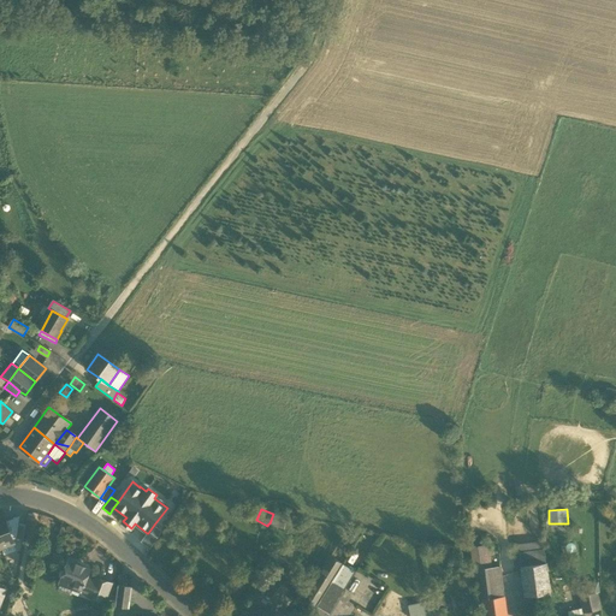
[(273,514),(270,523),(285,528),(289,514),(279,511),(278,515),(273,514)]
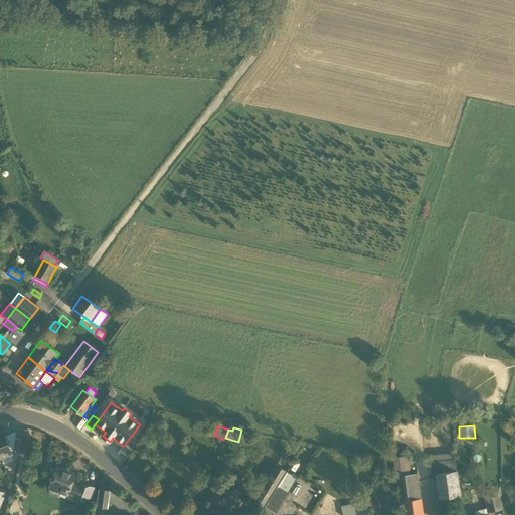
[(13,450),(15,438),(16,432),(5,436),(11,451),(13,450)]
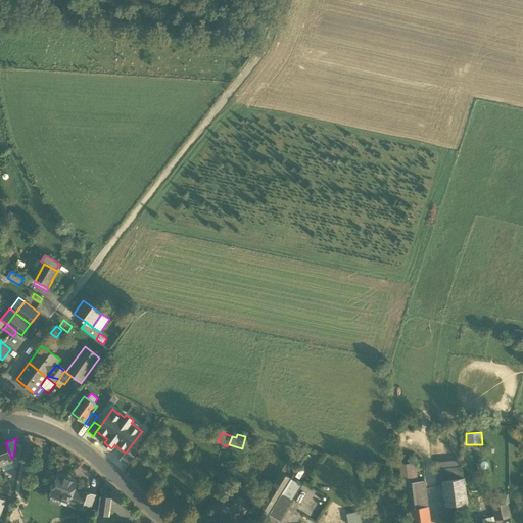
[(4,439),(0,440),(0,463),(1,466),(11,462),(12,461),(11,458),(5,442),(4,439)]
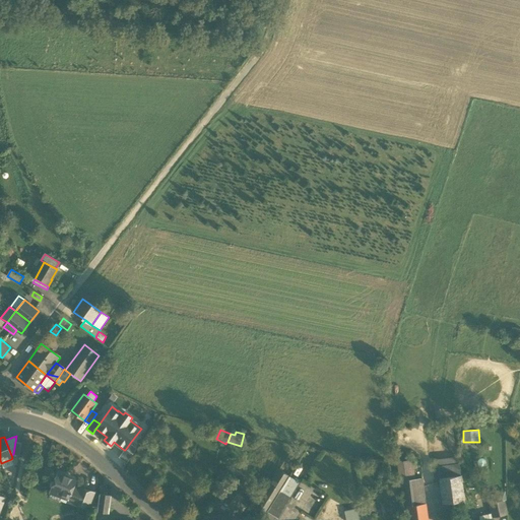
[(119,457),(127,463),(136,448),(130,443),(125,450),(124,450),(119,457)]
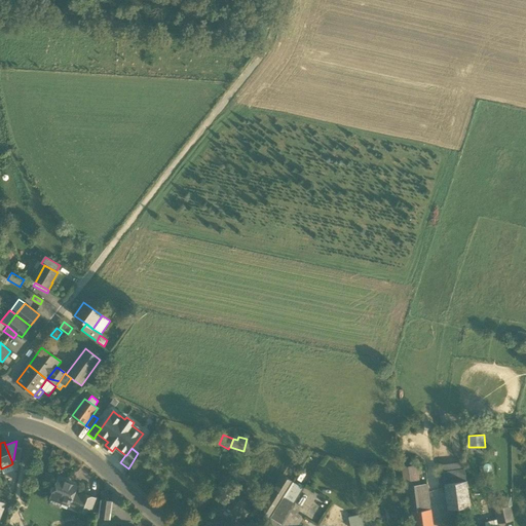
[(439,484),(445,483),(444,470),(443,464),(443,462),(436,463),(439,484)]
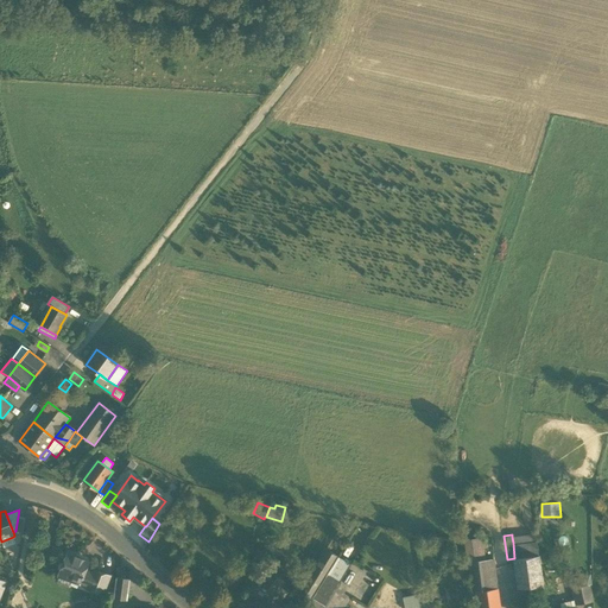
[(13,537),(1,542),(4,548),(16,544),(13,537)]
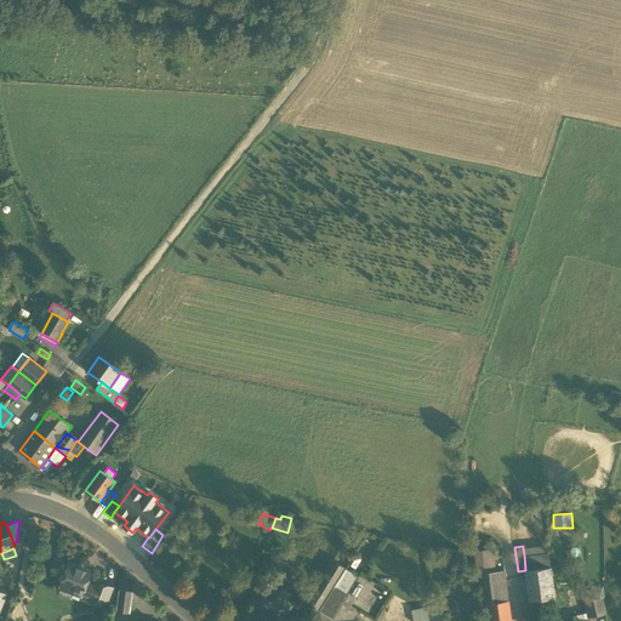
[(485,568),(478,569),(479,574),(496,571),(494,548),(476,551),(477,558),(484,558),(485,568)]
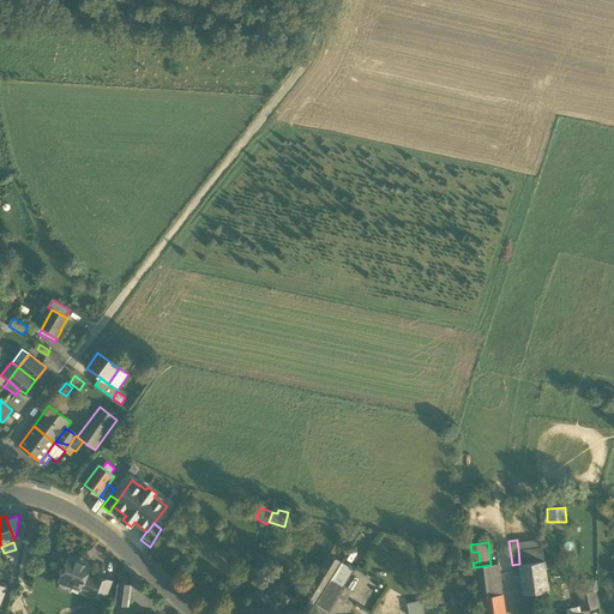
[(518,548),(519,564),(545,561),(542,545),(518,548)]
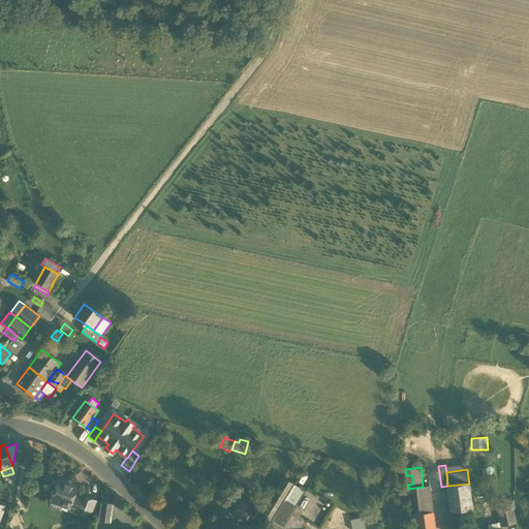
[(284,477),(279,486),(289,492),(294,485),(284,477)]
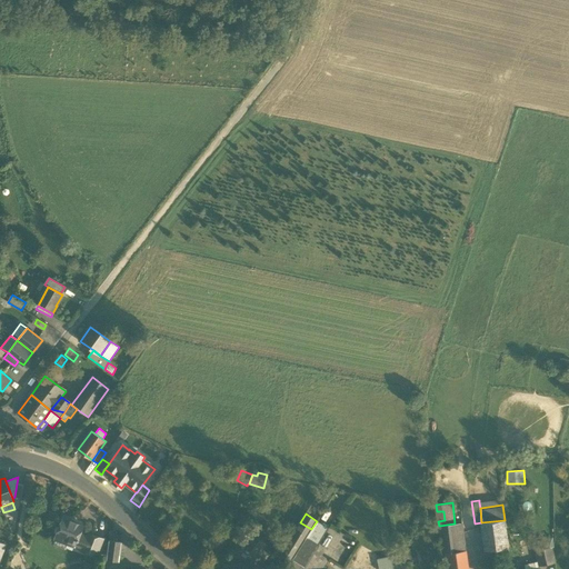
[(73,548),(82,551),(88,537),(80,535),(83,526),(71,521),(72,519),(63,516),(56,538),(67,541),(75,545),(73,548)]
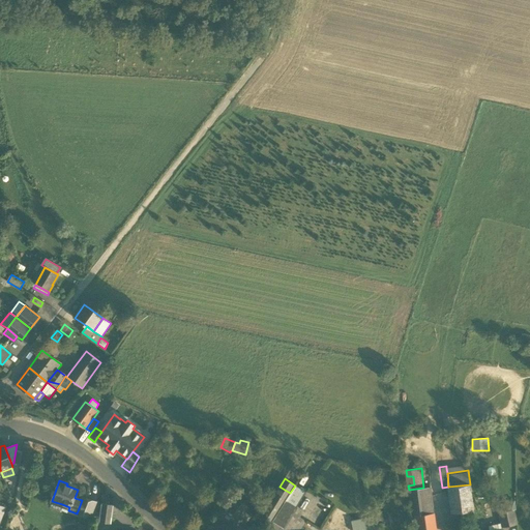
[(473,510),(470,484),(448,487),(451,512),(473,510)]
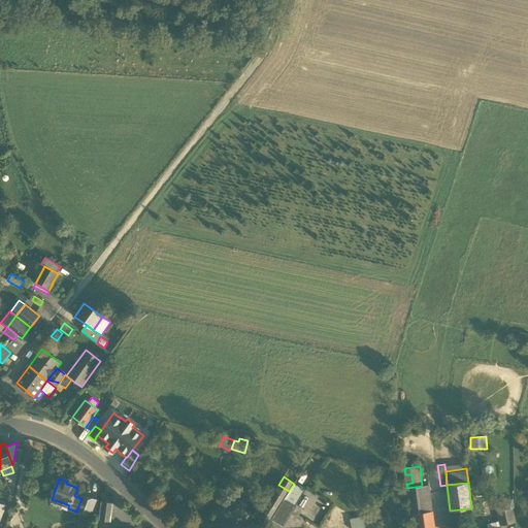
[(295,484),(286,499),(296,505),(305,490),(295,484)]
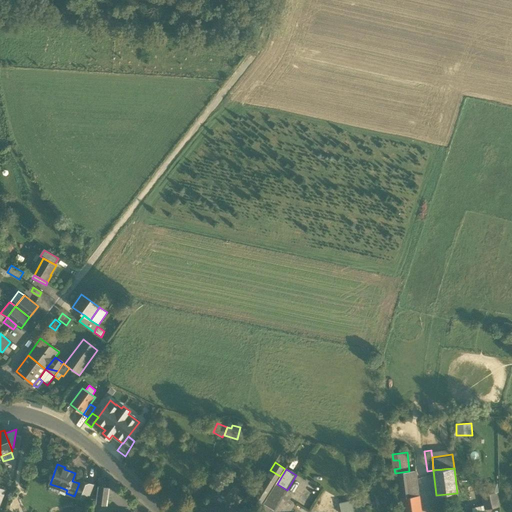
[(276,483),(280,476),(270,470),(265,477),(268,479),(268,478),(276,483)]
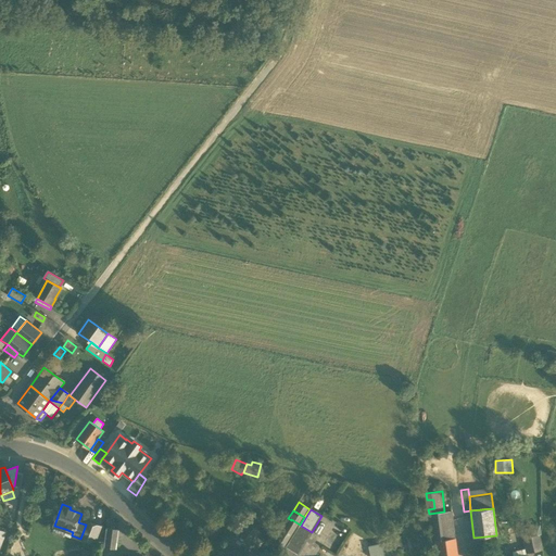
[(428,515),(428,517),(441,516),(442,521),(446,520),(450,539),(454,538),(456,538),(452,510),(444,512),(429,514),(428,515)]
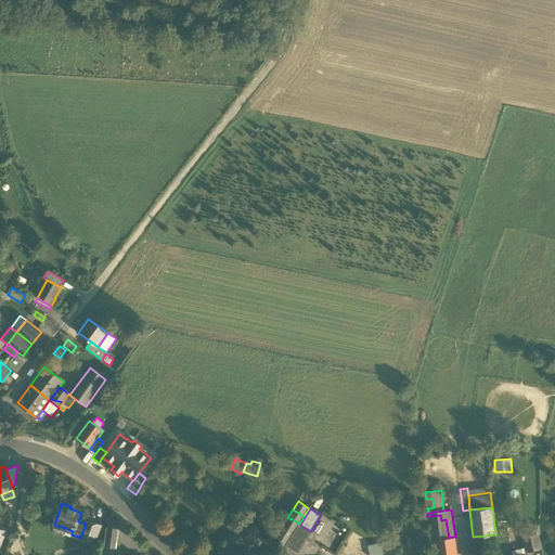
[(223,524),(231,529),(236,523),(239,519),(231,514),(223,524)]
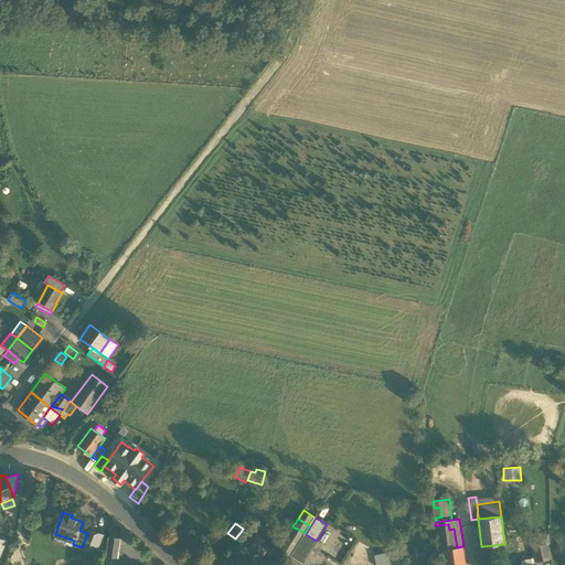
[(454,529),(449,530),(448,524),(435,525),(439,550),(440,550),(444,550),(457,547),(454,529)]
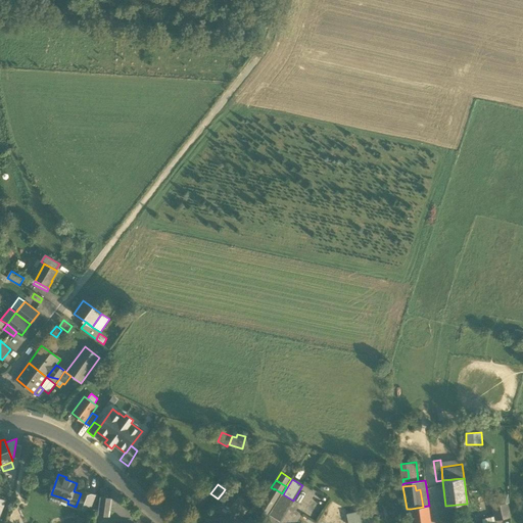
[(271,487),(263,501),(266,502),(274,489),(271,487)]
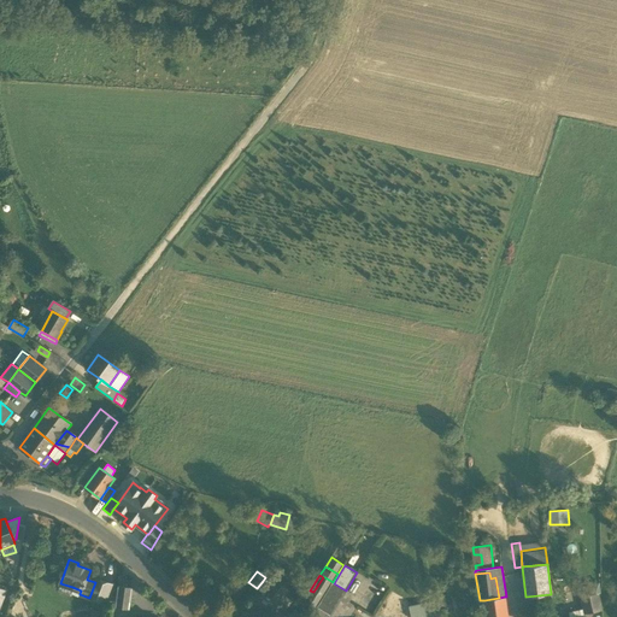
[(269,580),(265,582),(282,595),(286,591),(278,586),(281,583),(271,576),(269,580)]
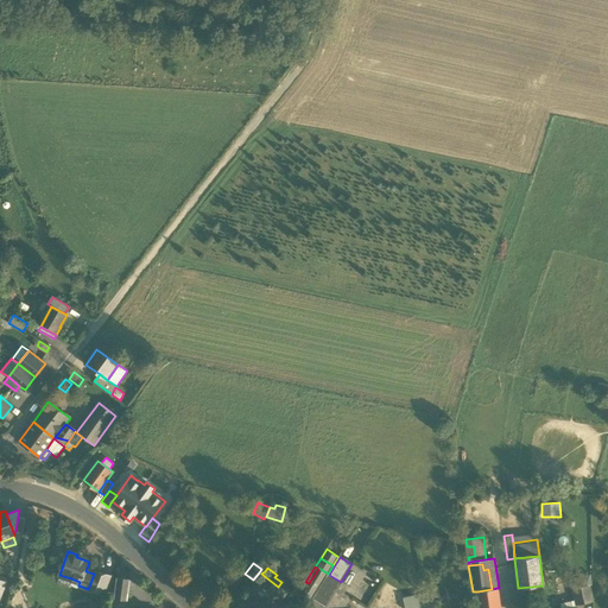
[(316,591),(328,574),(318,568),(318,569),(309,583),(305,582),(301,590),(312,599),(312,597),(316,591)]
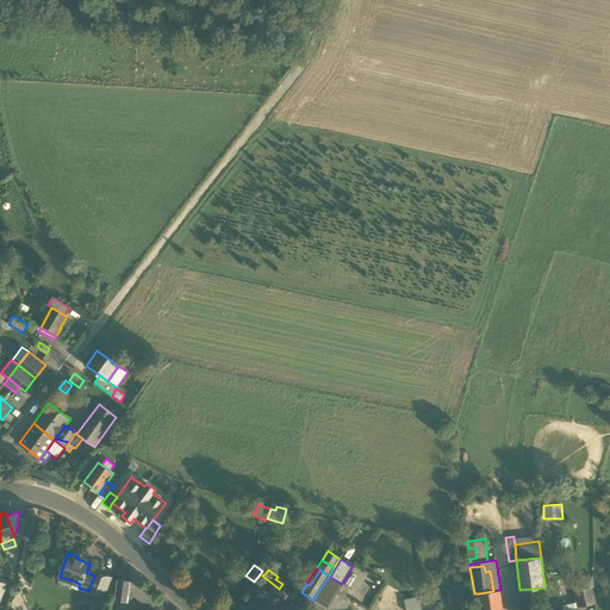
[(88,591),(103,597),(110,578),(95,573),(94,576),(88,591)]
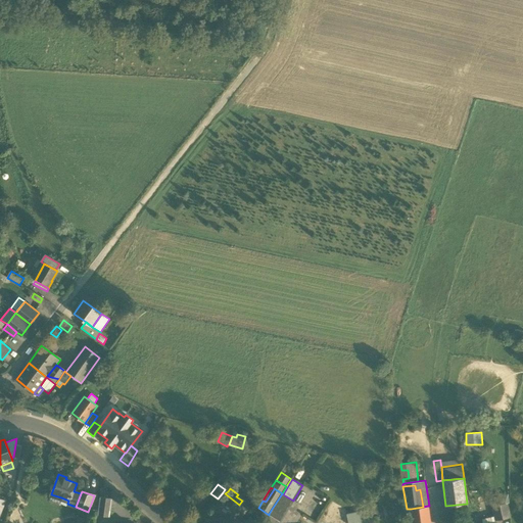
[(236,522),(246,510),(239,505),(225,493),(223,492),(218,498),(212,506),(227,517),(224,521),(227,522),(236,522)]
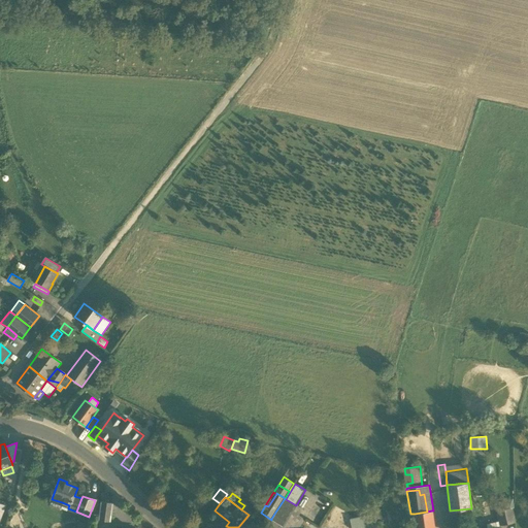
[(286,521),(296,505),(286,499),(285,498),(275,514),(286,521)]
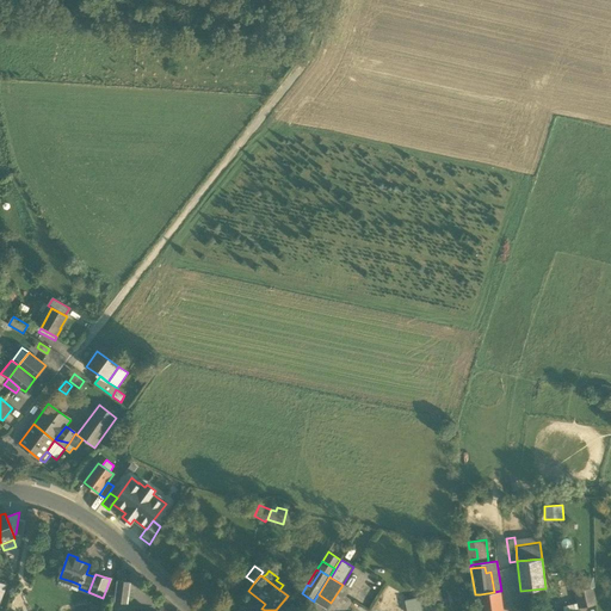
[(573,580),(575,591),(592,587),(596,587),(593,576),(573,580)]
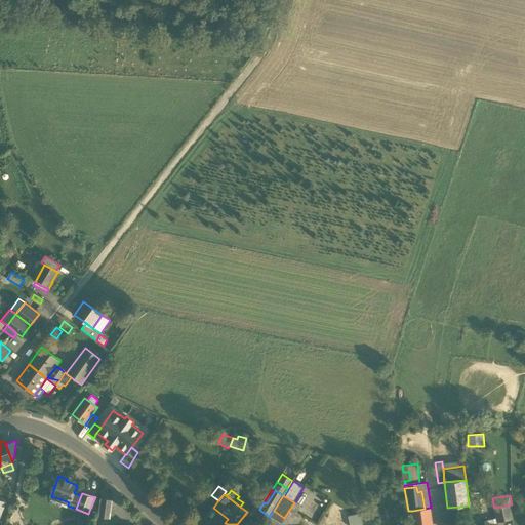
[(58,508),(62,499),(51,496),(48,503),(58,508)]
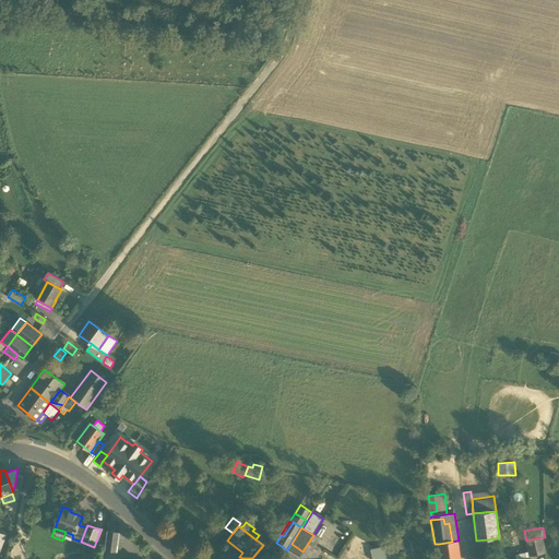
[(105,550),(117,552),(120,533),(107,532),(105,550)]
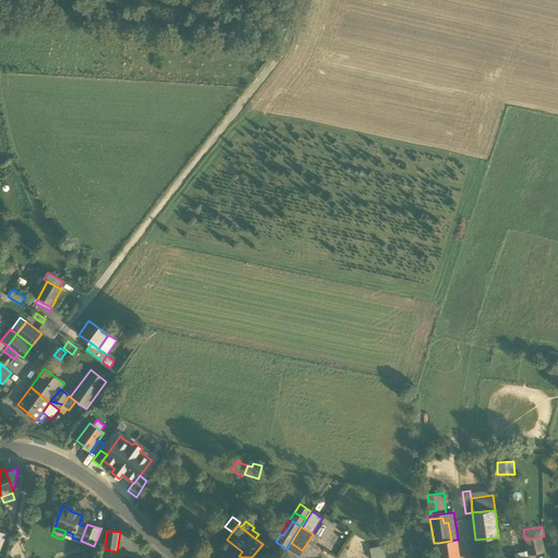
[(528,550),(529,555),(544,552),(541,536),(525,540),(528,550)]
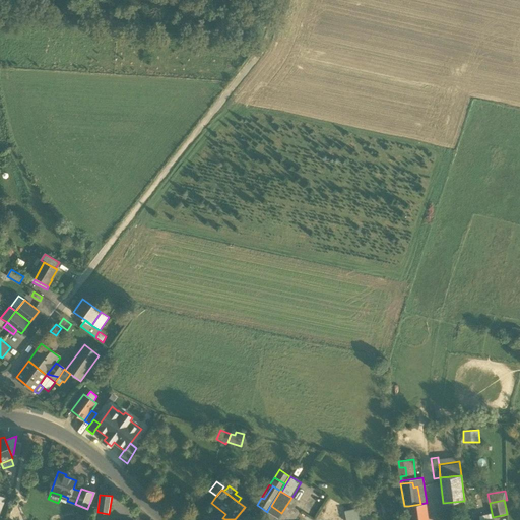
[(420,504),(408,506),(410,516),(410,519),(427,519),(425,503),(420,504)]
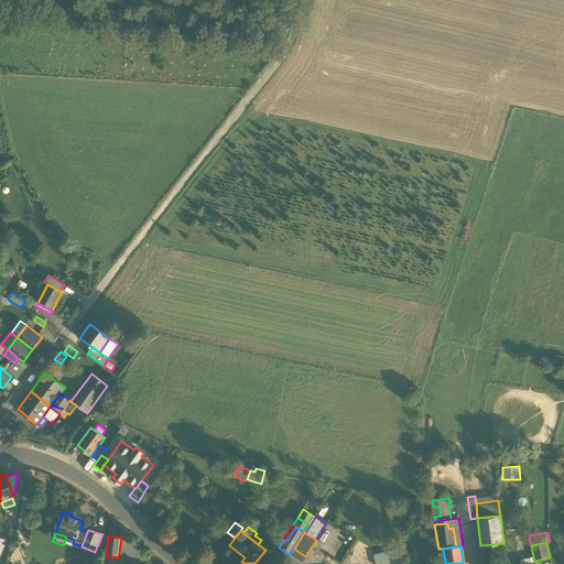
[(290,554),(302,562),(305,556),(294,549),(293,549),(290,554)]
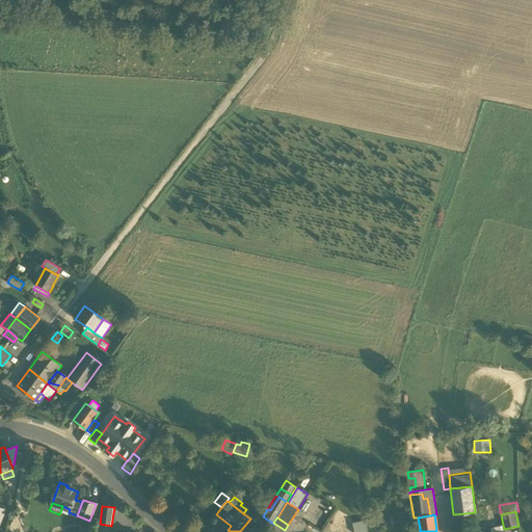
[(375,520),(377,528),(389,526),(387,517),(375,520)]
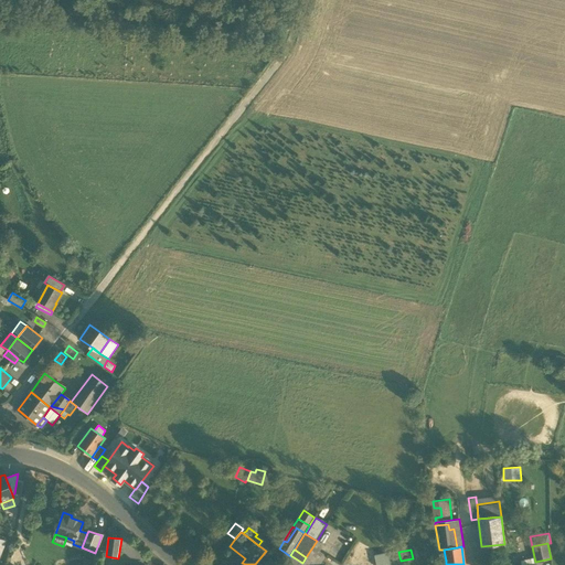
[(374,555),(375,564),(394,564),(397,564),(394,551),(374,555)]
